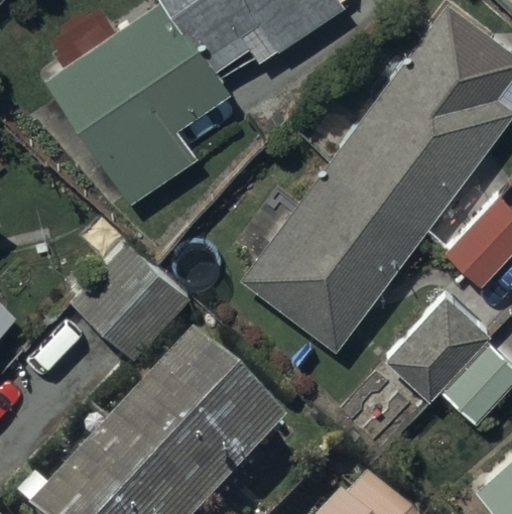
[(338,0),(158,0),(161,4),(46,81),(128,203),(193,159),(175,133),(231,97),(214,72),(248,48),(259,66),(345,9),(338,0)]
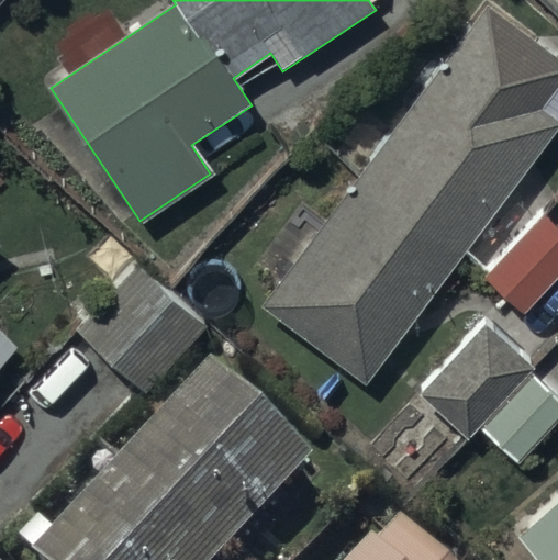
[(557,58),(486,6),(264,305),(366,381),(557,121),(557,58)]
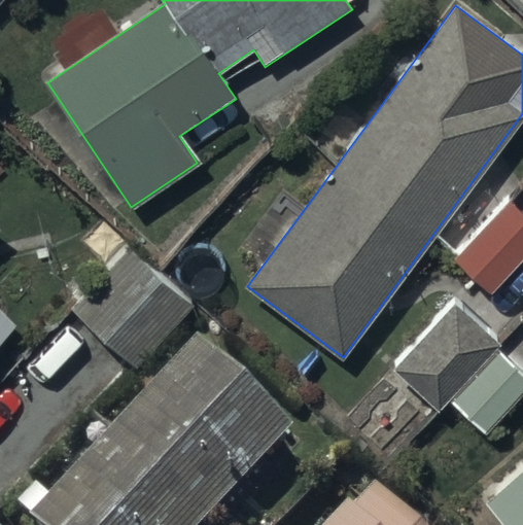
[(522,212),(501,191),(445,248),(481,283),(522,240),(522,212)]
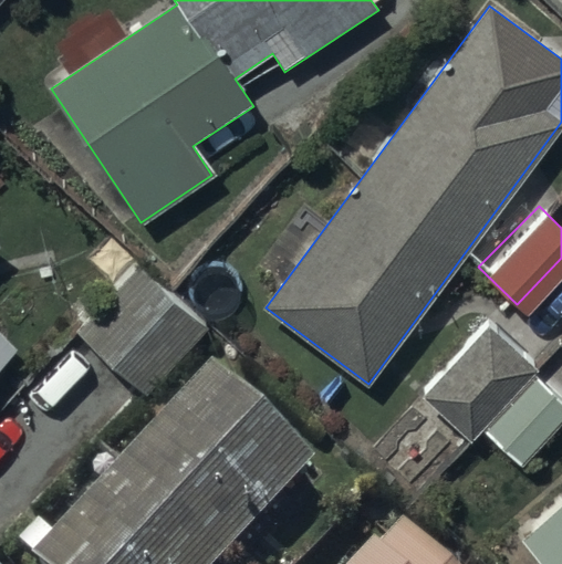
[(133,252),(69,320),(139,386),(203,319),(133,252)]
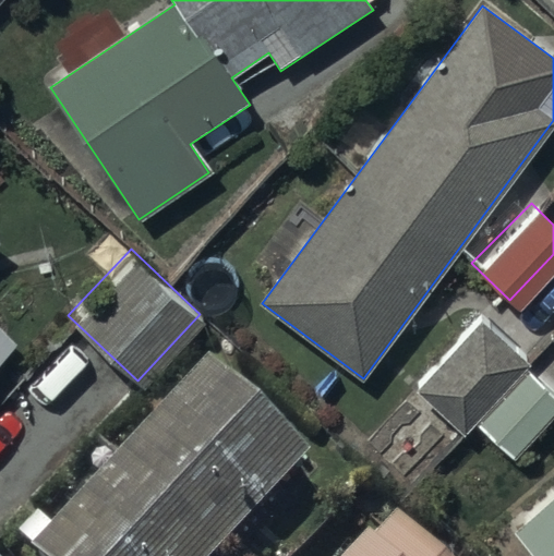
[(464,436),(528,365),(480,323),(416,394),(464,436)]
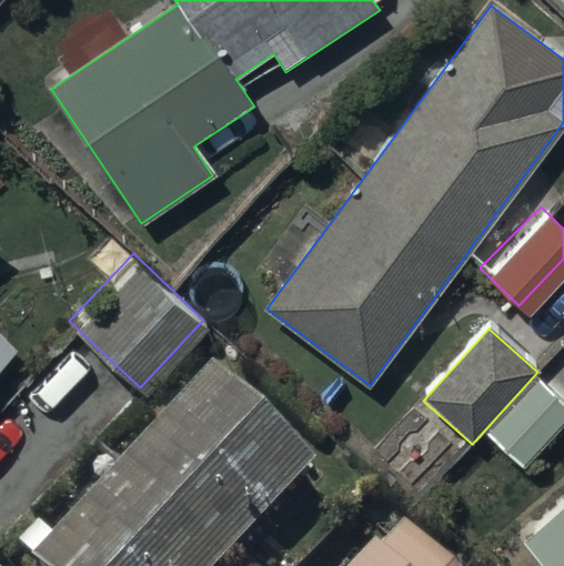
[(0,364),(13,351),(0,336),(0,364)]
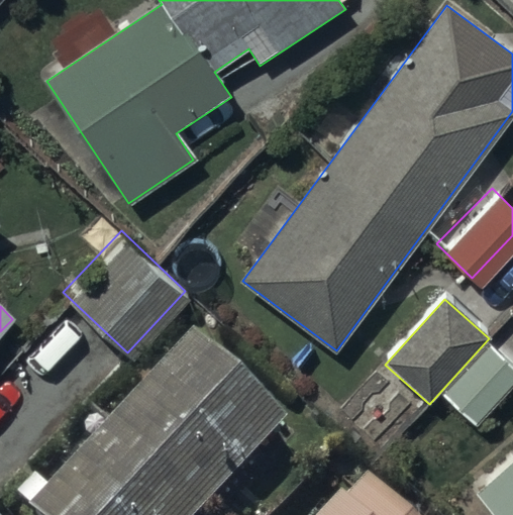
[(512,385),(512,374),(486,348),(441,396),(475,426),(512,385)]
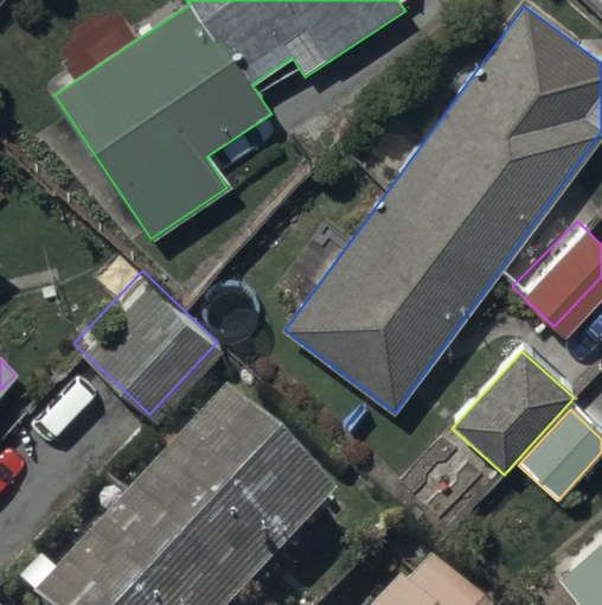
[(254,604),(335,518),(226,415),(47,604),(254,604)]
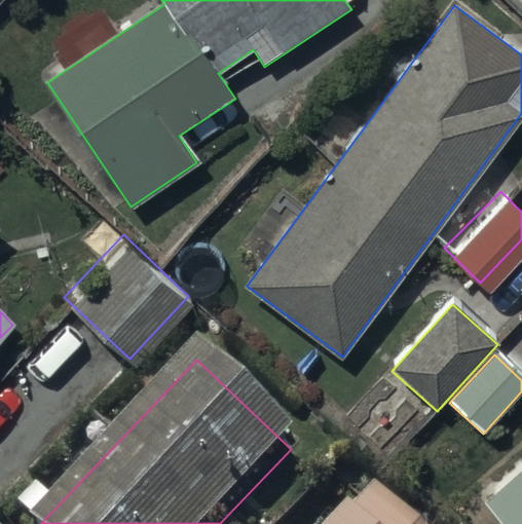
[(521,523),(521,466),(483,500),(504,523),(521,523)]
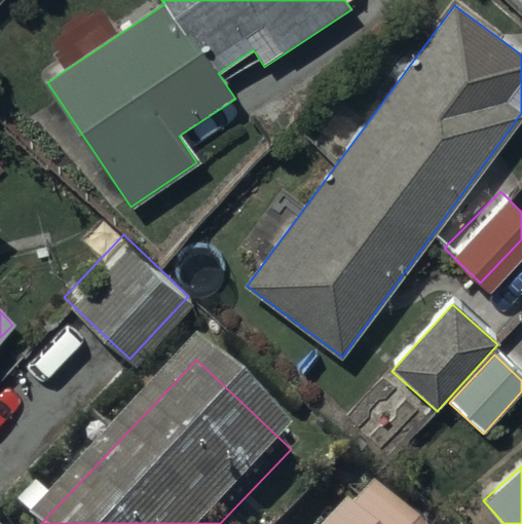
[(395,523),(375,506),(358,523),(395,523)]
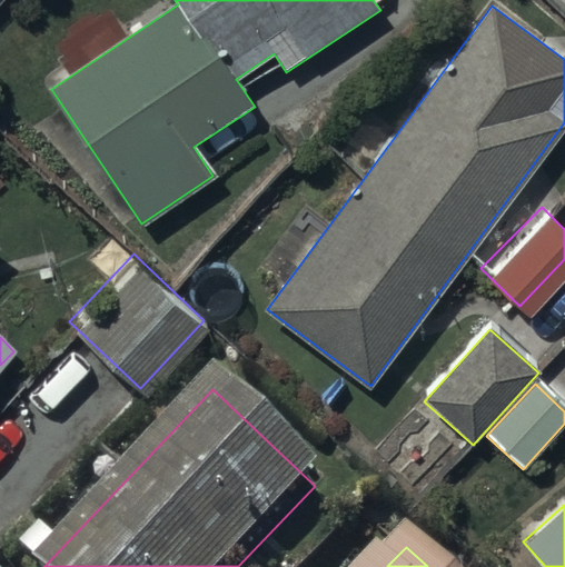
All buildings are outlined.
